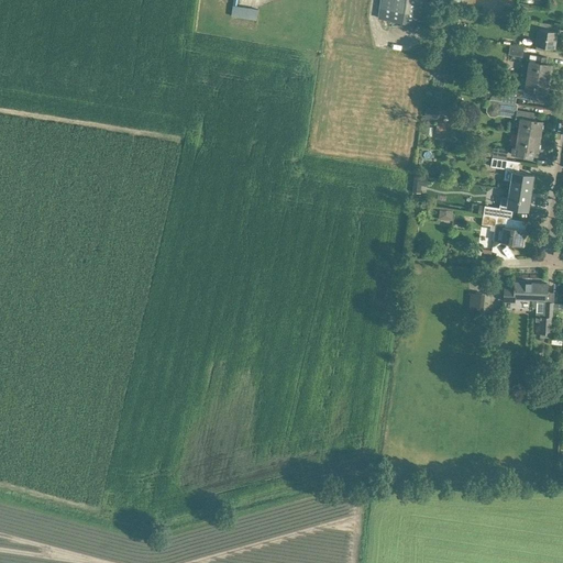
[(424,26),(429,0),(379,0),(377,19),(424,26)]
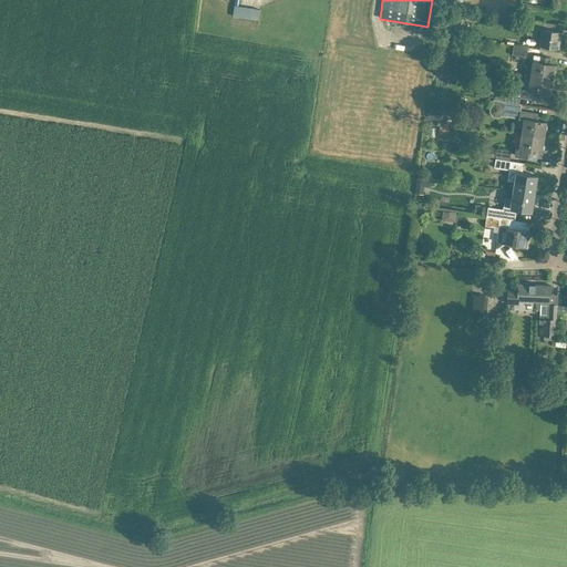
[(537,11),(538,6),(521,2),(519,14),(527,16),(528,10),(537,11)]
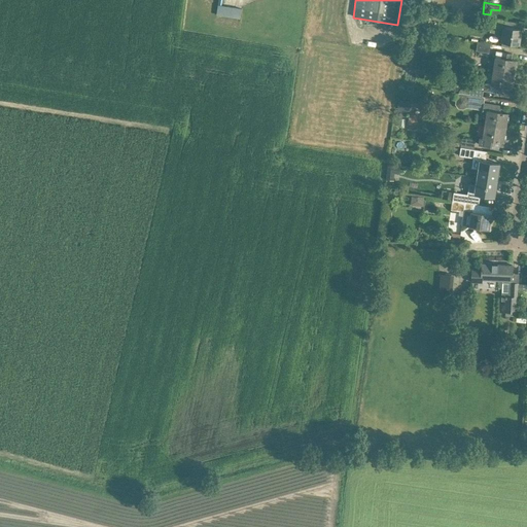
[(242,8),(219,4),(217,14),(240,19),(242,8)]
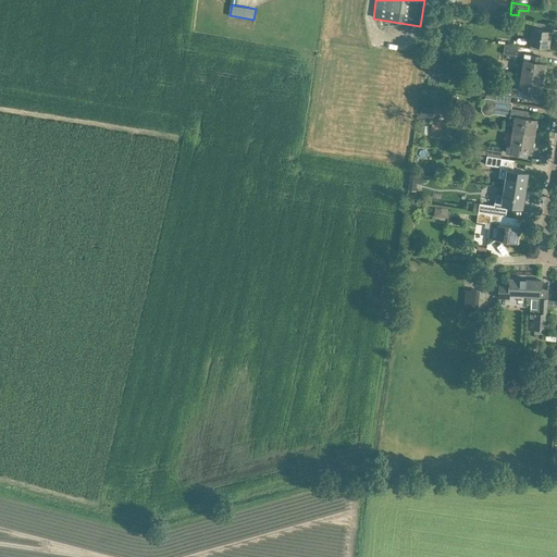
[(531,44),(537,45),(548,46),(551,31),(533,28),(534,22),(520,20),(518,34),(532,36),(531,44)]
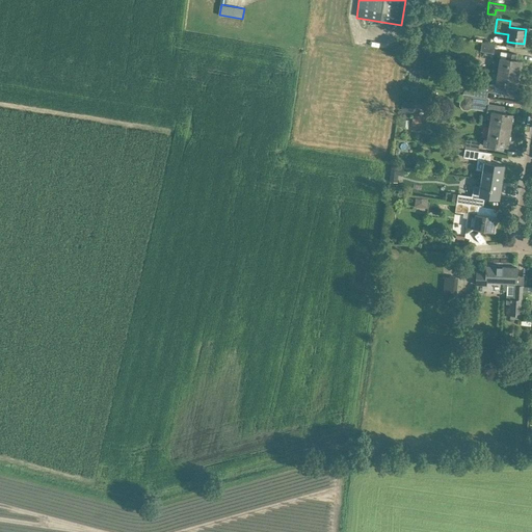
[(482,43),(480,52),(494,54),(496,45),(482,43)]
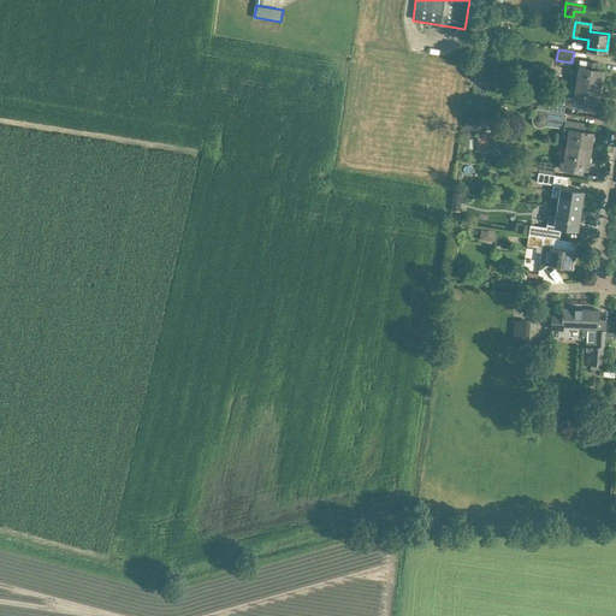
[(580,60),(576,83),(600,88),(603,71),(597,70),(598,63),(580,60)]
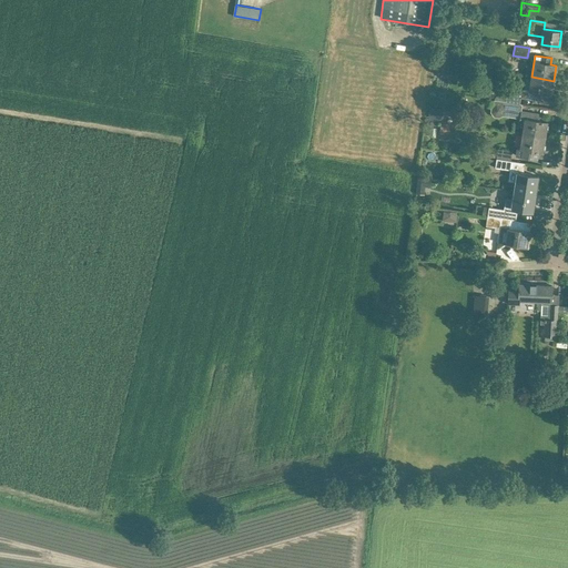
[(507,92),(506,102),(520,104),(521,98),(540,101),(541,94),(551,95),(554,81),(531,77),(529,90),(525,89),(521,91),(521,94),(507,92)]
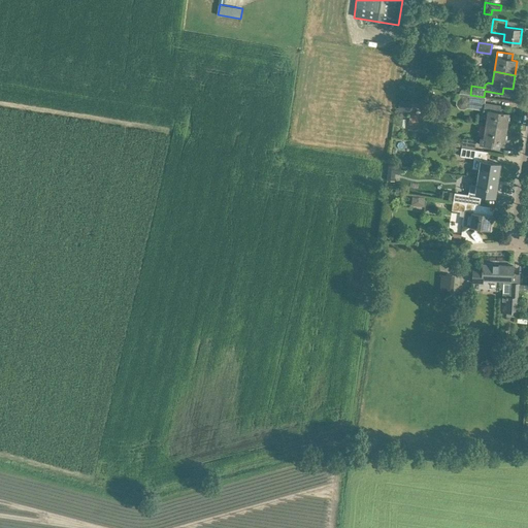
[(470,95),(460,93),(459,98),(457,99),(456,104),(459,109),(464,109),(467,107),(482,110),(484,97),(470,95)]
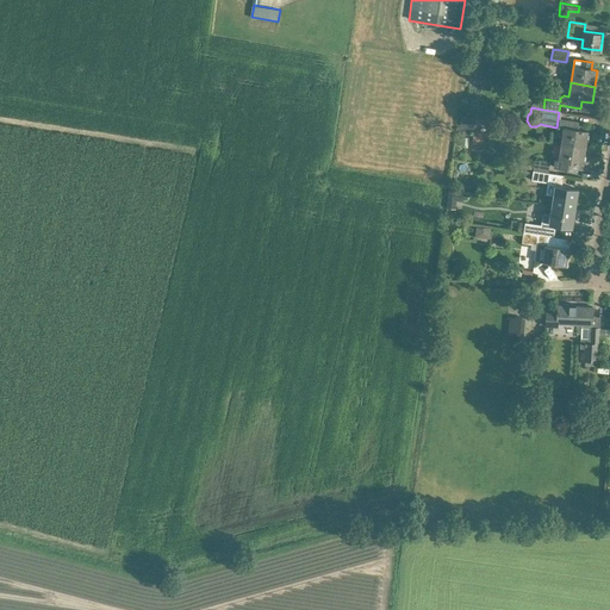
[(461,117),(460,126),(474,129),(475,119),(461,117)]
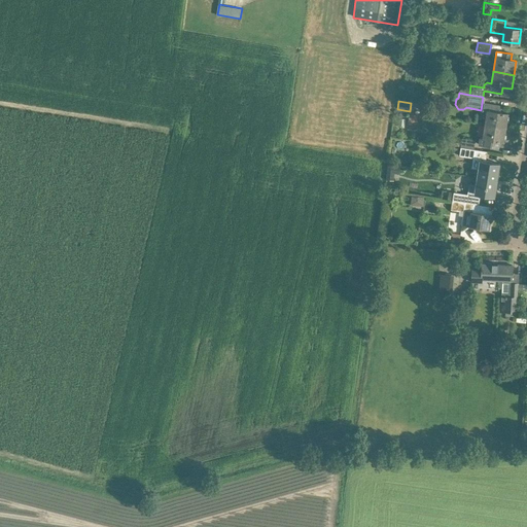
[(487,110),(485,125),(505,128),(507,113),(499,112),(500,106),(483,104),(483,110),(487,110)]
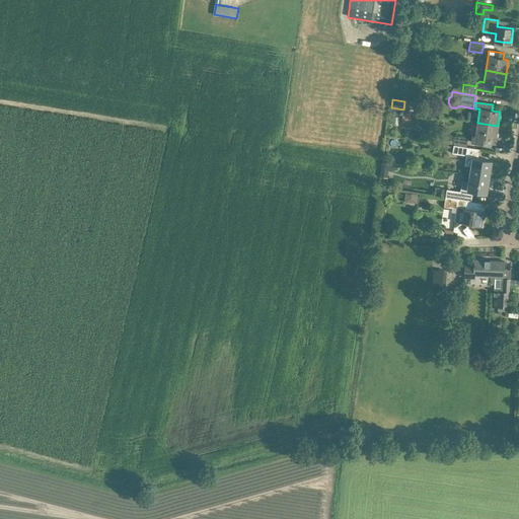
[(472,136),(471,144),(485,146),(491,147),(492,139),(496,140),(498,126),(477,123),(476,137),(472,136)]
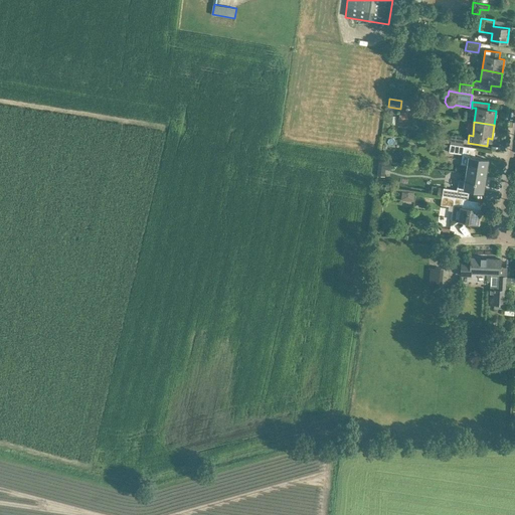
[(451,135),(450,144),(462,146),(464,137),(451,135)]
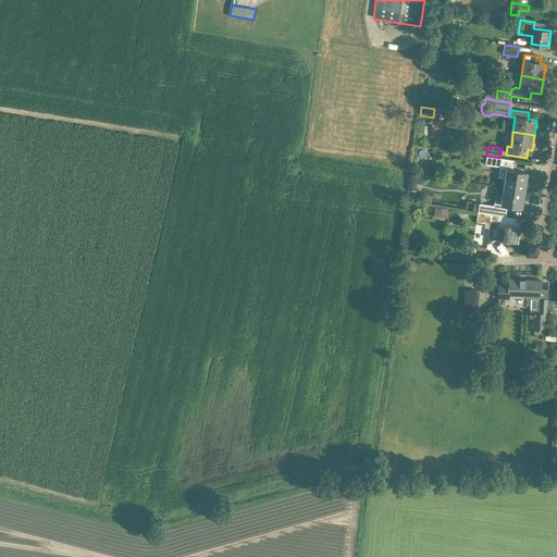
[(505,178),(504,187),(524,190),(527,174),(528,174),(529,173),(511,171),(514,160),(499,158),(486,156),(485,164),(499,166),(497,177),(505,178)]
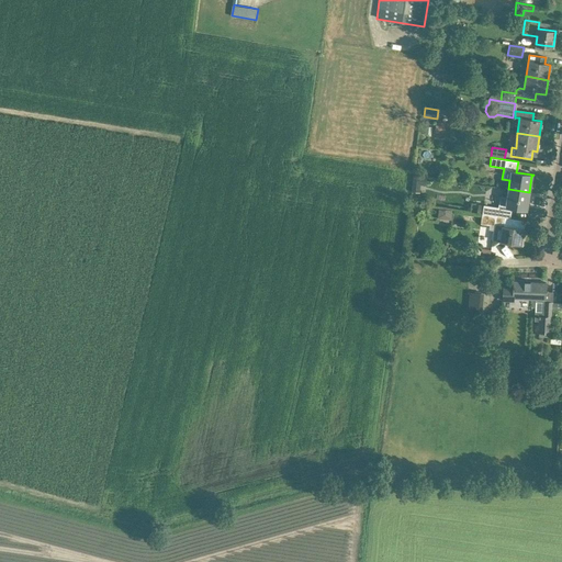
[(482,214),(505,217),(510,218),(510,217),(509,217),(510,208),(528,210),(528,209),(527,209),(529,192),(508,189),(507,198),(499,197),(498,208),(484,205),(482,214)]
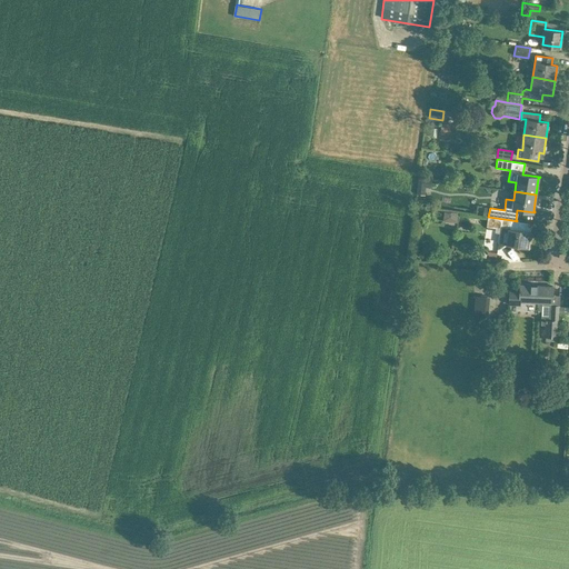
[(443,210),(442,220),(456,222),(457,212),(443,210)]
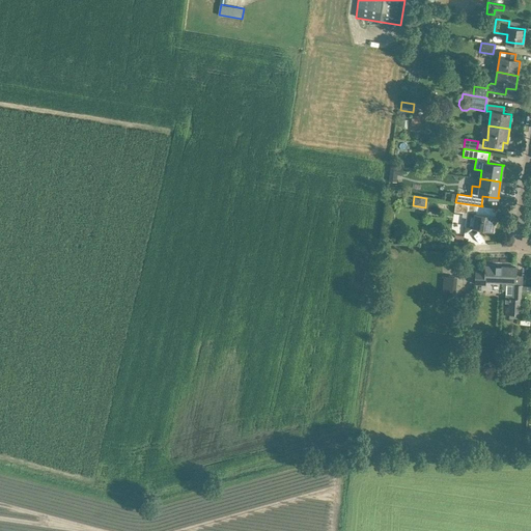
[(477,205),(455,202),(454,212),(468,214),(466,227),(494,231),(496,217),(475,214),(477,205)]
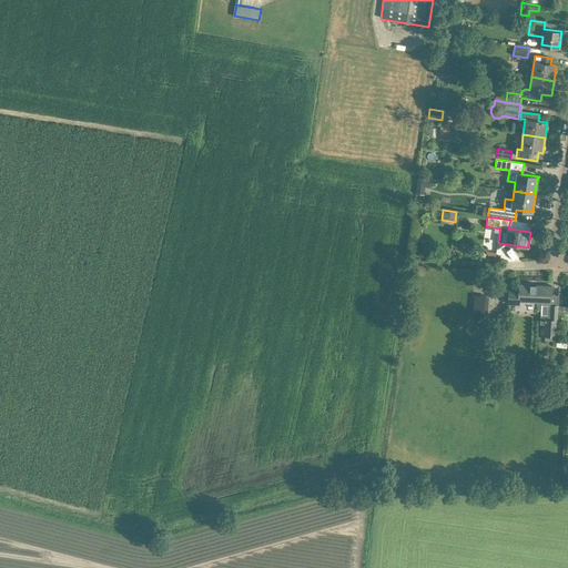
[(474,280),(474,288),(482,290),(483,281),(474,280)]
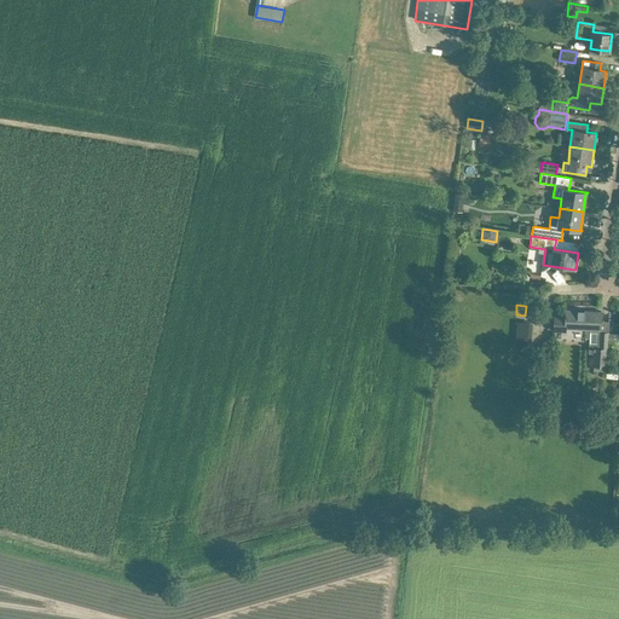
[(601,330),(601,324),(602,312),(566,310),(566,316),(555,316),(554,331),(566,333),(566,329),(601,330)]
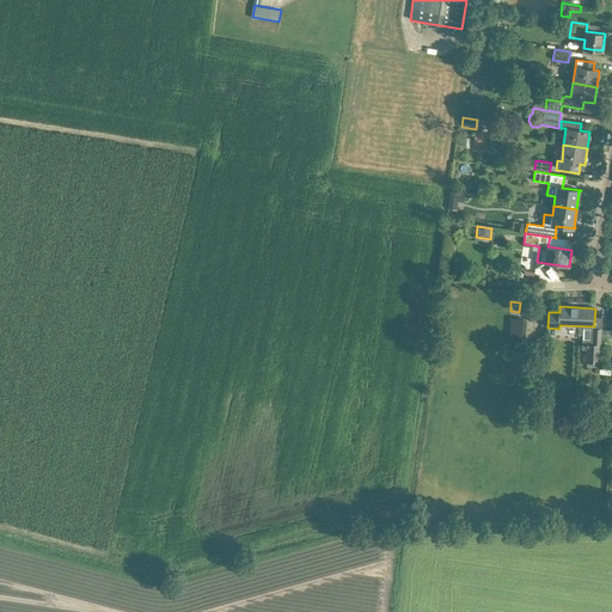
[(512,325),(510,340),(520,341),(521,326),(512,325)]
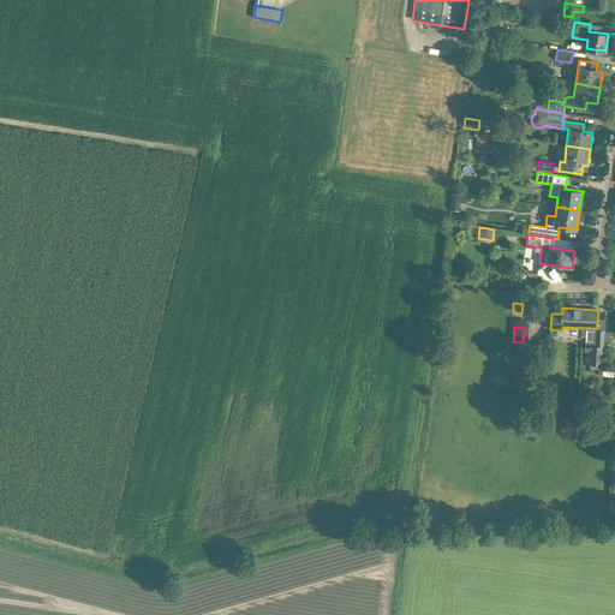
[(589,369),(602,369),(604,330),(597,330),(596,346),(590,346),(589,369)]
